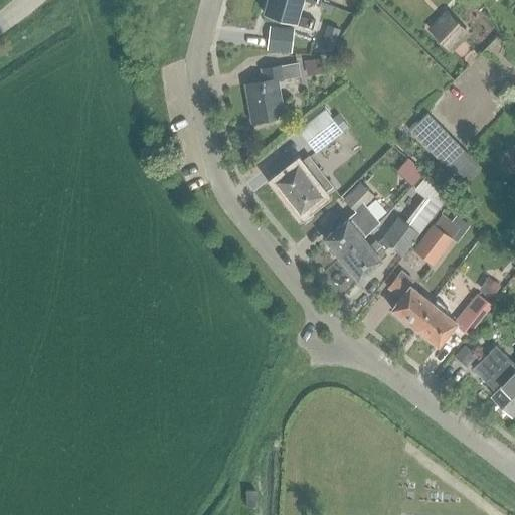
[(298,16),(303,1),(302,0),(268,0),(265,14),(296,23),(298,16)]
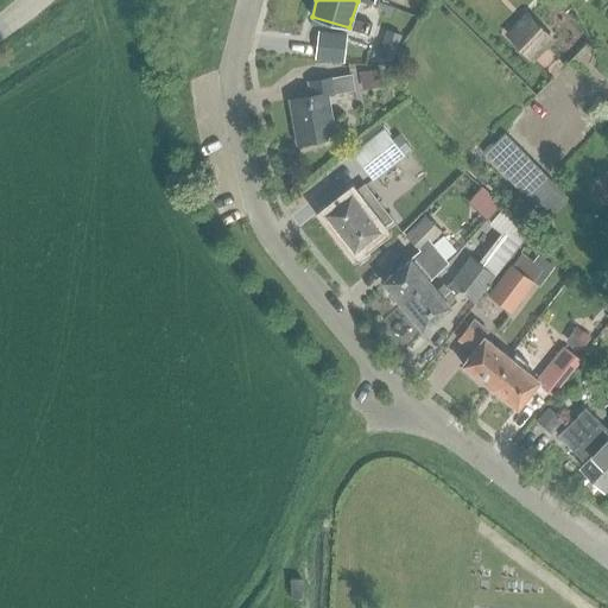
[(556,40),(527,12),(505,35),(534,63),(556,40)]
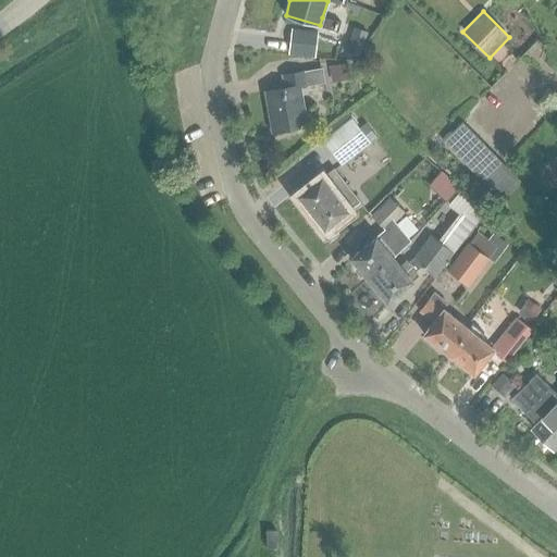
[(338,33),(341,23),(322,17),(320,25),(319,27),(338,33)]
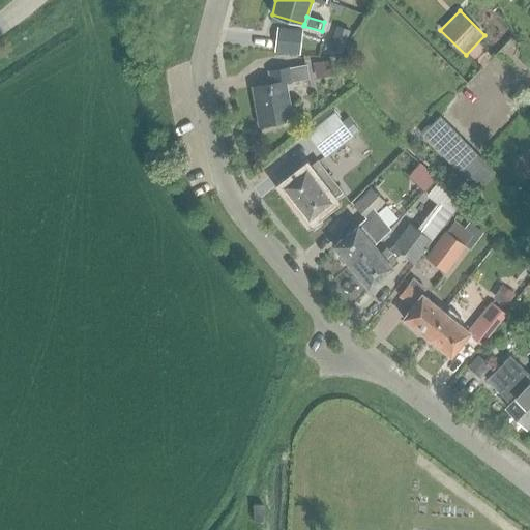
[(275,51),(300,54),(303,30),(277,28),(275,51)]
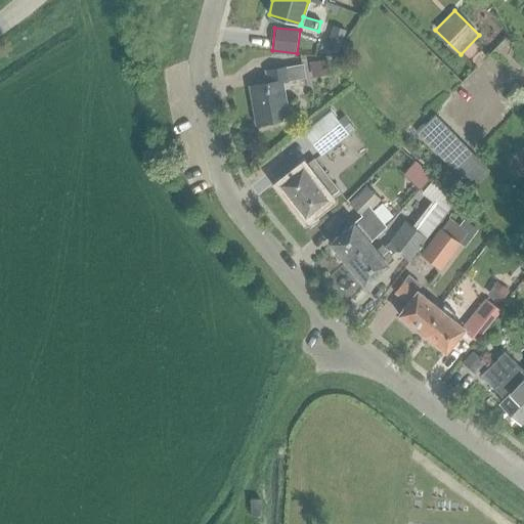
[(340,43),(329,39),(325,48),(337,52),(340,43)]
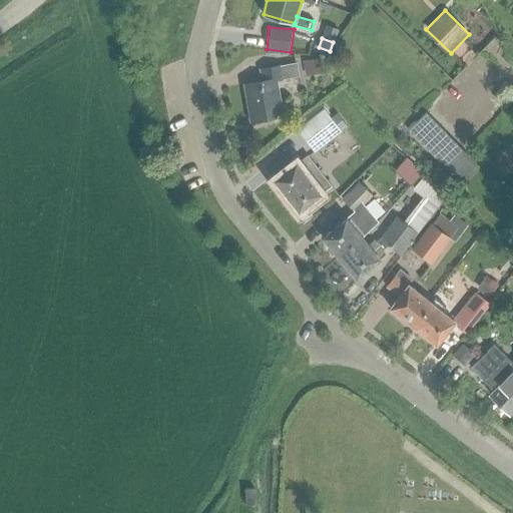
[(304,62),(307,77),(324,74),(321,58),(304,62)]
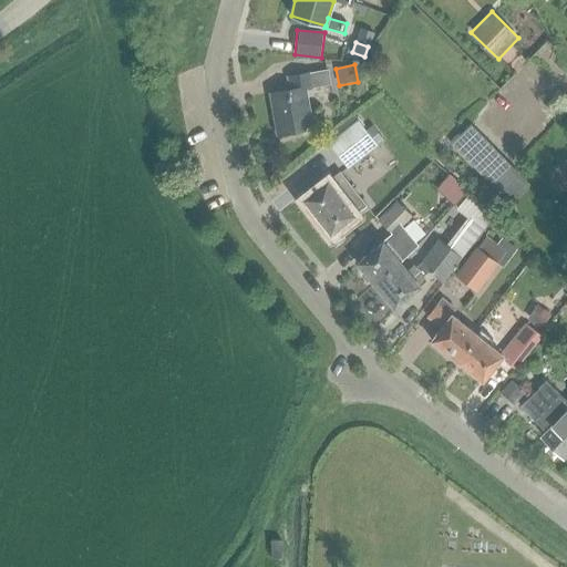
[(331,84),(329,70),(288,78),(290,90),(270,93),(278,135),(313,129),(306,90),(331,84)]
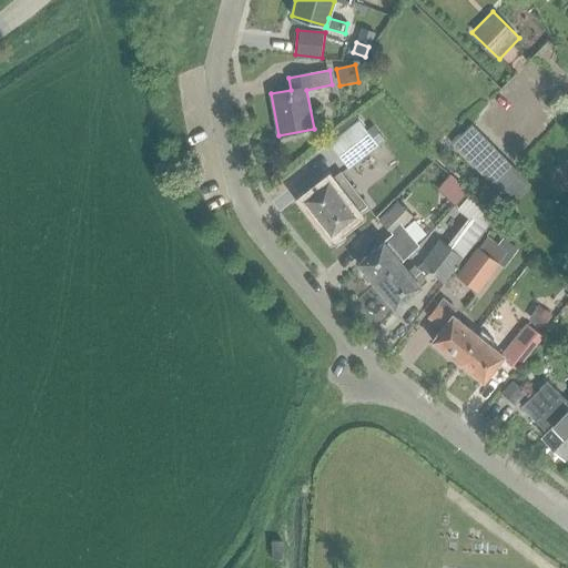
[(379,146),(359,120),(330,143),(350,170),(379,146)]
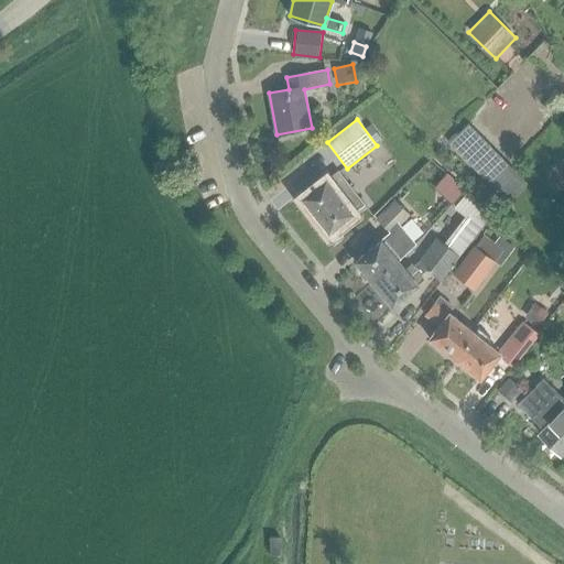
[(478,134),(459,153),(472,166),(490,147),(478,134)]
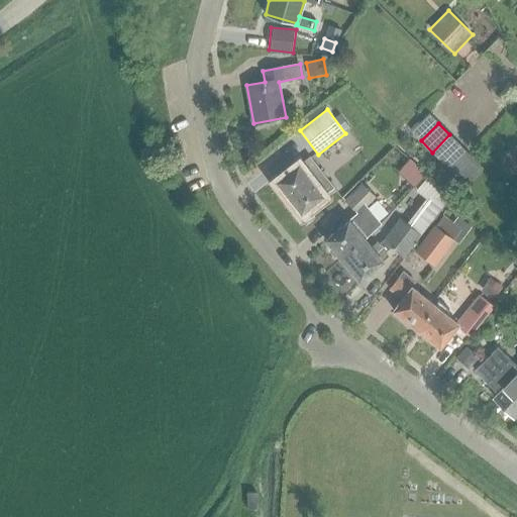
[(461,145),(444,164),(455,175),(473,157),(461,145)]
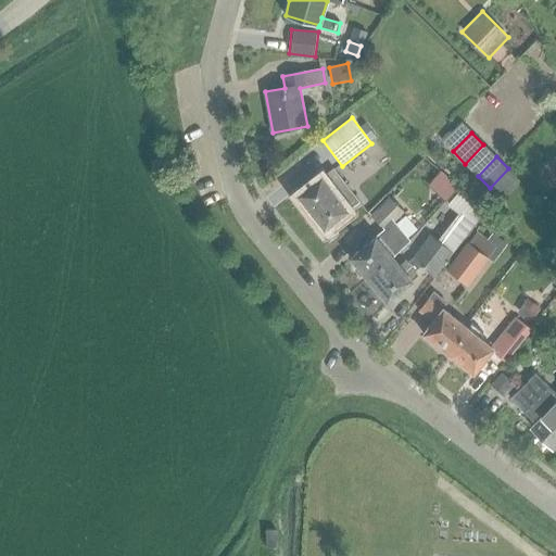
[(298,196),(325,230),(349,211),(359,202),(333,168),(323,177),(298,196)]
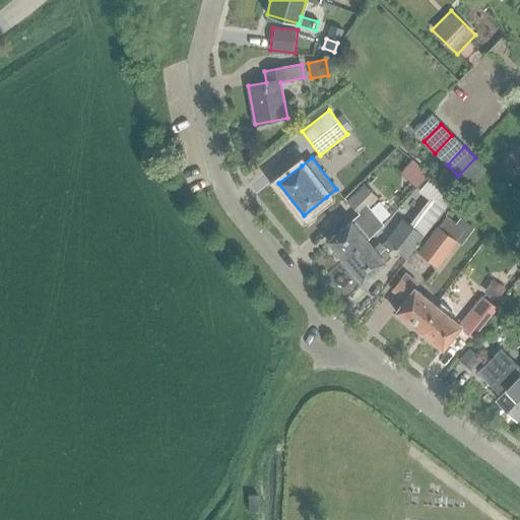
[(362,245),(367,241),(383,225),(369,207),(378,198),(365,185),(347,202),(360,214),(328,242),(343,260),(362,245)]
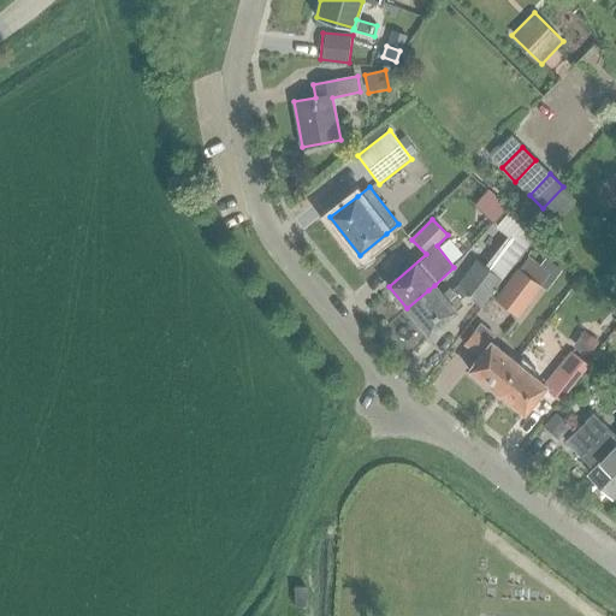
[(509,237),(485,267),(502,279),(503,280),(526,250),(509,237)]
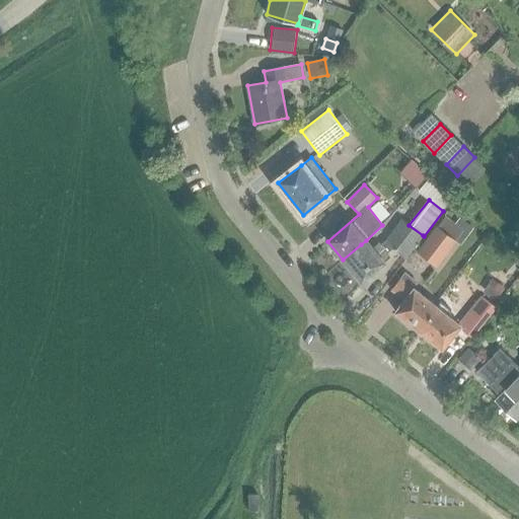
[(463,231),(445,217),(418,253),(438,269),(458,241),(456,240),(463,231)]
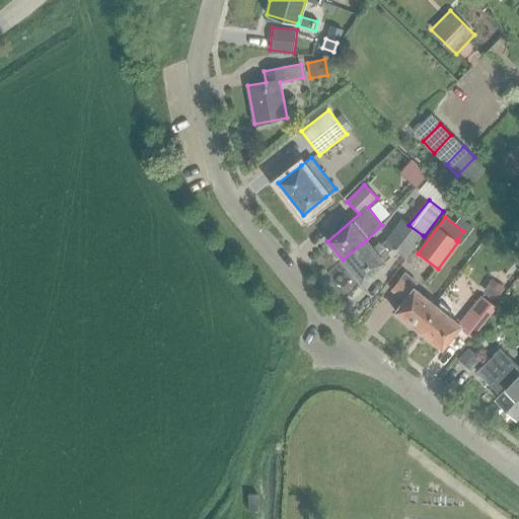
[(404,258),(423,235),(409,225),(402,220),(387,239),(388,239),(380,246),(378,243),(373,248),(366,240),(361,244),(343,260),(361,282),(390,257),(386,253),(394,247),(404,258)]
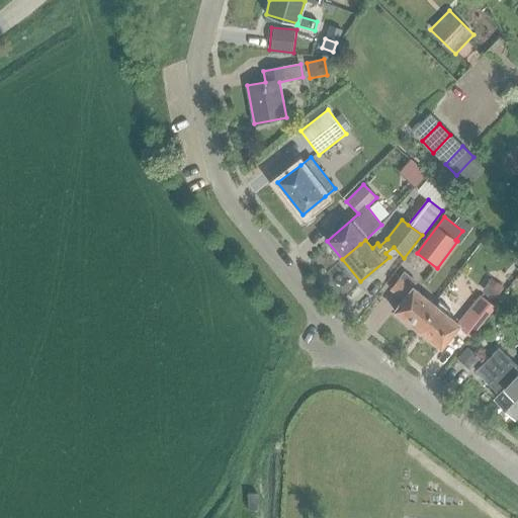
[(413,288),(409,285),(414,279),(405,272),(391,289),(404,299),(395,311),(417,329),(435,306),(413,287),(413,288)]
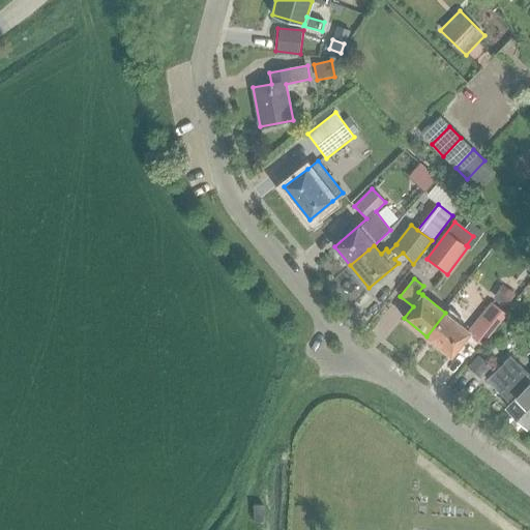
[(493,297),(505,307),(516,294),(503,285),(496,293),(493,297)]
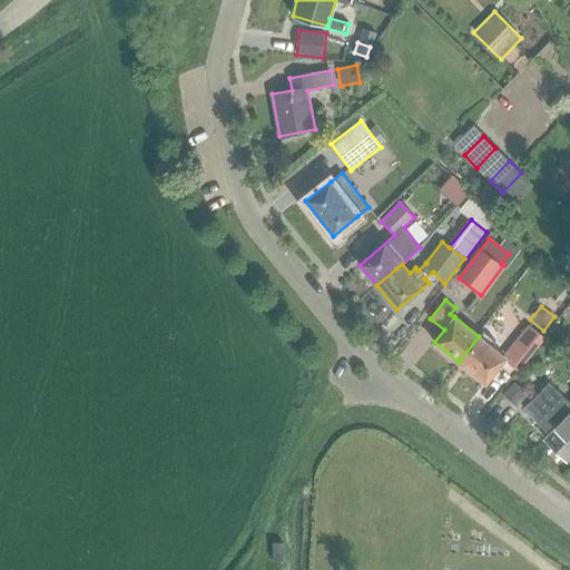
[(521,369),(538,349),(544,338),(528,325),(520,334),(517,338),(523,344),(510,360),(521,369)]
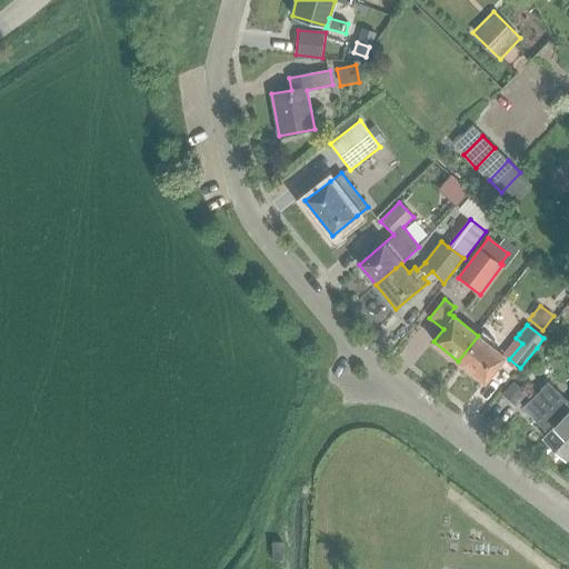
[(478,336),(458,361),(485,382),(506,357),(491,346),(495,341),(483,331),(479,336),(478,336)]
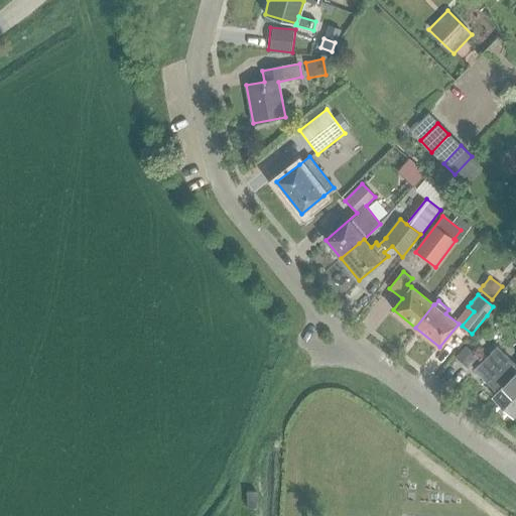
[(455,358),(468,369),(478,358),(465,347),(455,358)]
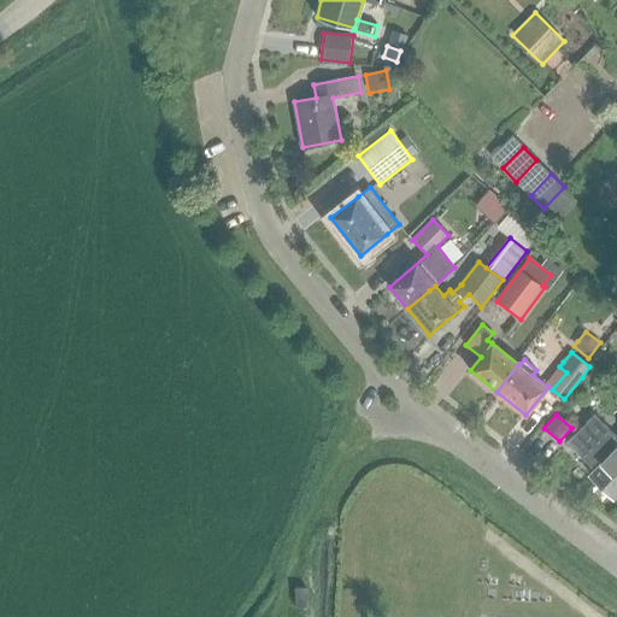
[(616,438),(594,416),(568,444),(595,470),(591,475),(613,498),(616,493),(616,438)]
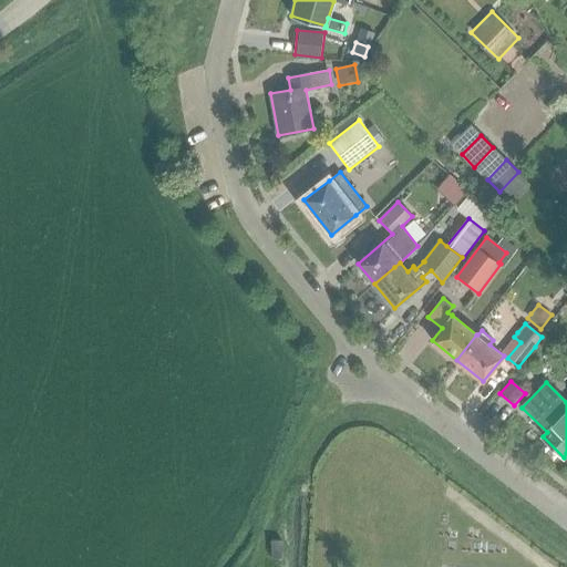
[(271,540),(271,558),(282,558),(281,540),(271,540)]
